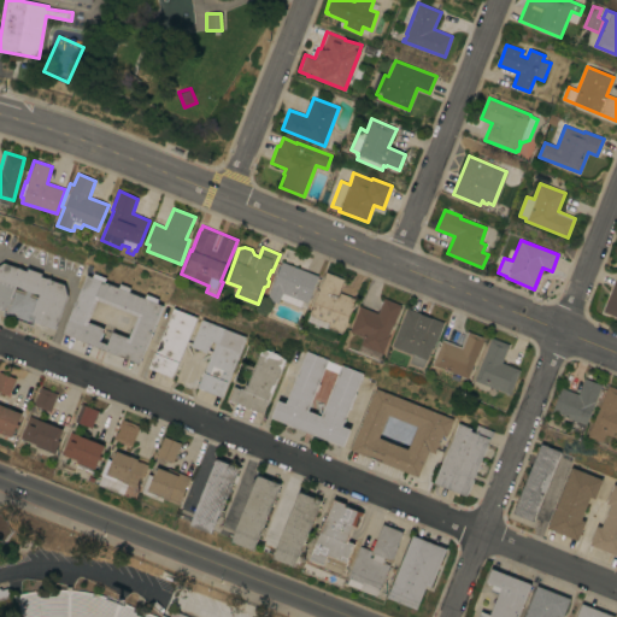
[(309,303),(304,301),(301,307),(281,299),(278,303),(268,299),(282,262),(318,276),(309,303)]
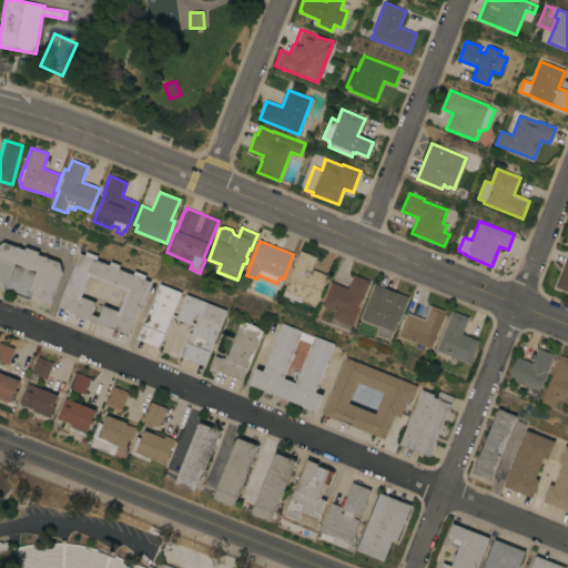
[(0,244),(4,242),(26,250),(27,247),(39,252),(38,254),(59,262),(62,272),(51,303),(31,296),(33,291),(30,290),(37,271),(16,263),(9,282),(6,281),(4,285),(0,283),(0,244)]
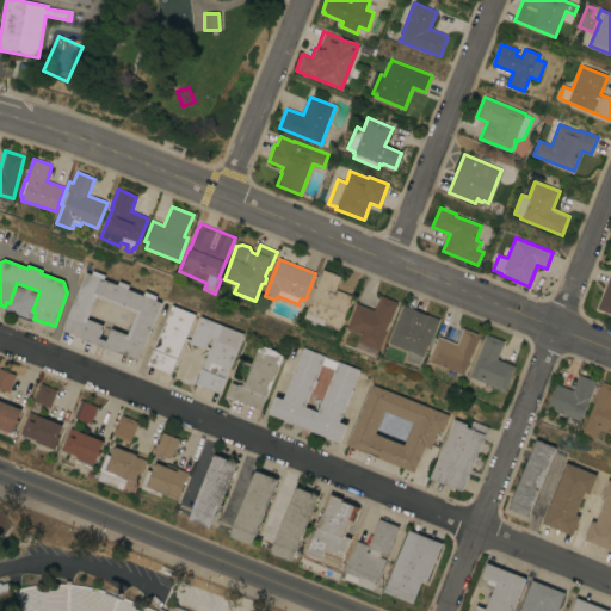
[(326,319),(306,312),(322,269),(341,277),(337,289),(355,296),(341,329),(325,323),(326,319)]
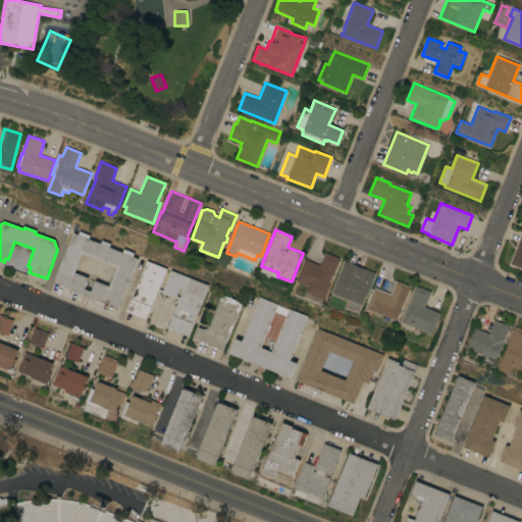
[(73,232),(77,235),(80,230),(90,235),(89,239),(100,244),(102,240),(110,244),(109,247),(122,252),(123,249),(134,253),(133,257),(138,258),(118,308),(54,282),(73,232)]
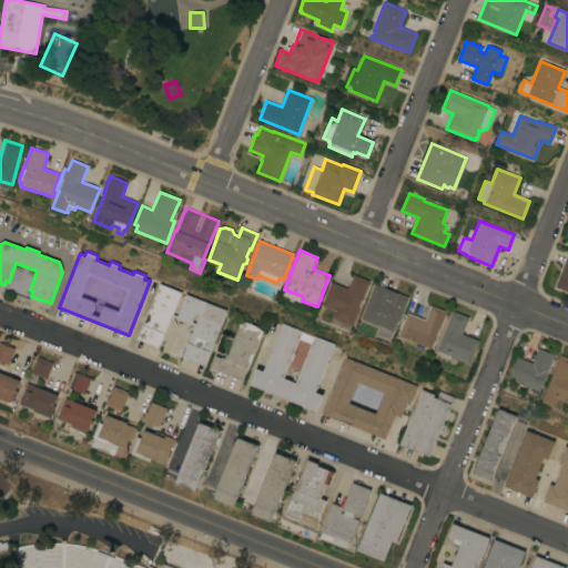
[(567,291),(556,286),(567,254),(567,291)]
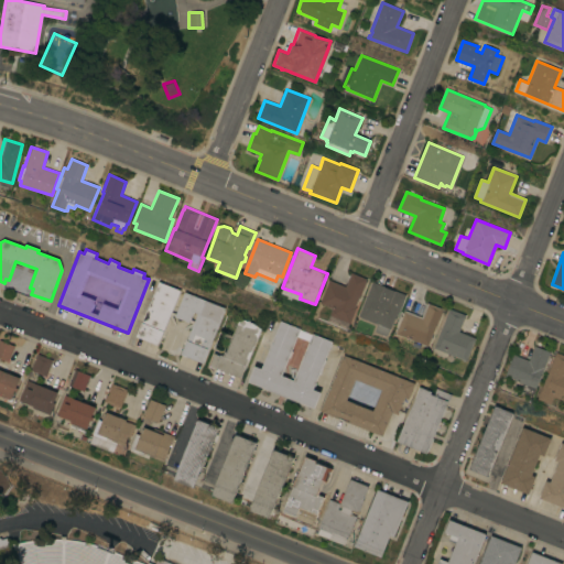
[(361,296),(360,296),(356,306),(357,307),(350,323),(331,315),(333,308),(321,303),(329,280),(346,286),(351,272),(367,279),(366,281),(367,282),(361,296)]
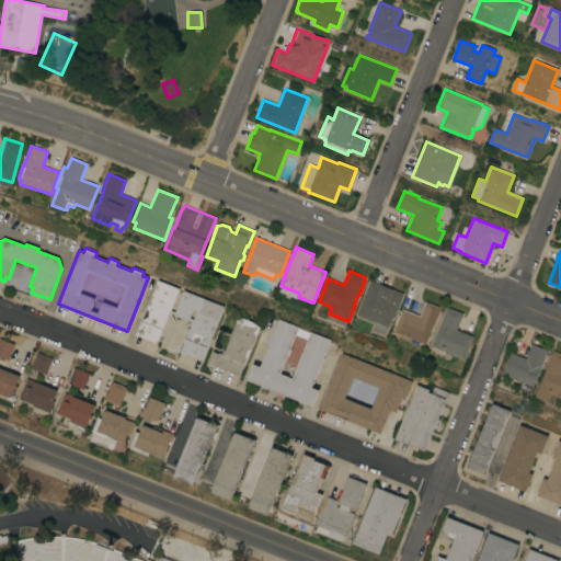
[(179,289),(158,343),(136,334),(158,281),(179,289)]
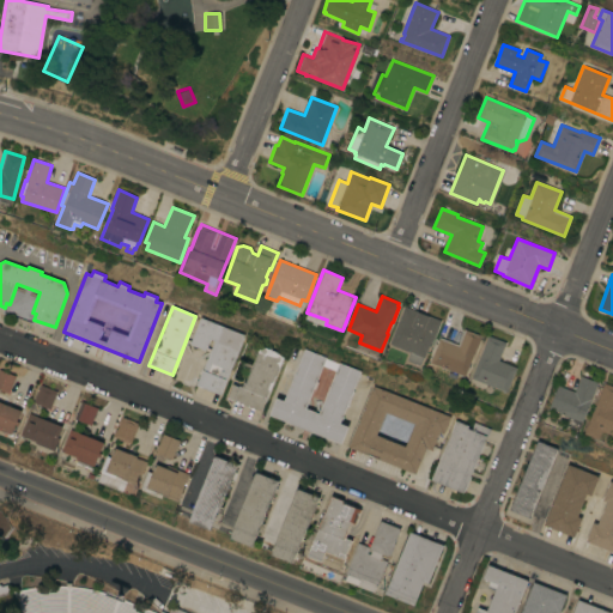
[(441,320),(430,346),(429,346),(424,357),(420,365),(408,360),(411,352),(390,344),(405,307),(423,313),(441,320)]
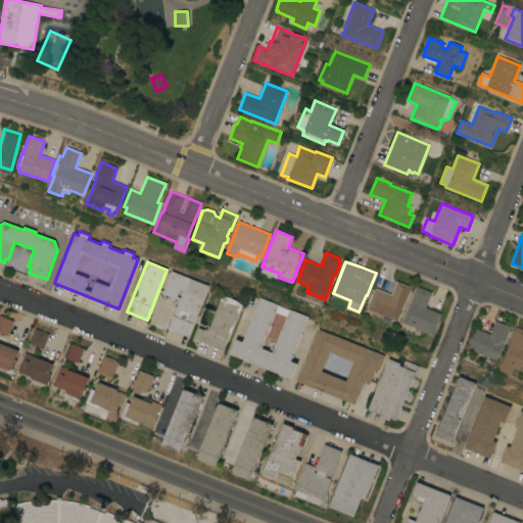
[(168,328),(183,290),(179,289),(175,298),(161,293),(171,271),(208,286),(188,336),(168,328)]
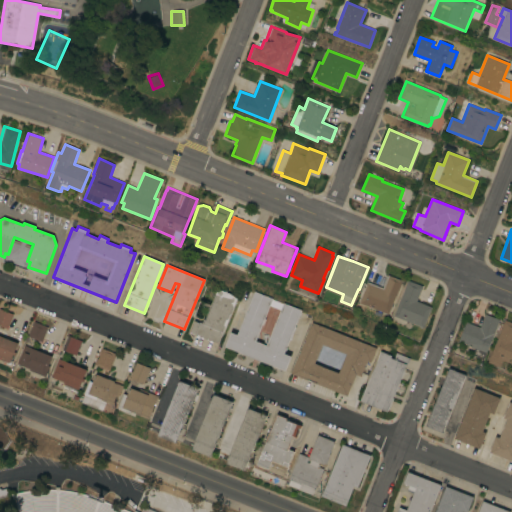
[(360,303),(368,281),(383,287),(388,275),(402,280),(401,283),(402,283),(396,296),(389,314),(360,303)]
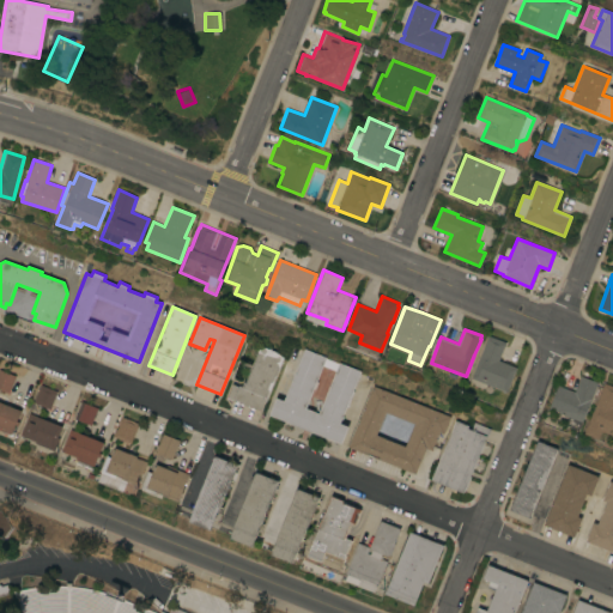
[(489,335),(505,343),(498,360),(517,368),(508,392),(472,378),(489,335)]
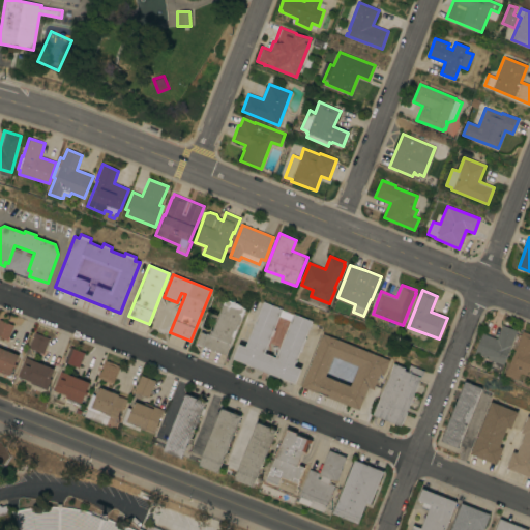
[(231,344),(226,355),(216,351),(215,352),(196,344),(201,331),(209,335),(211,330),(212,331),(225,299),(245,307),(231,344)]
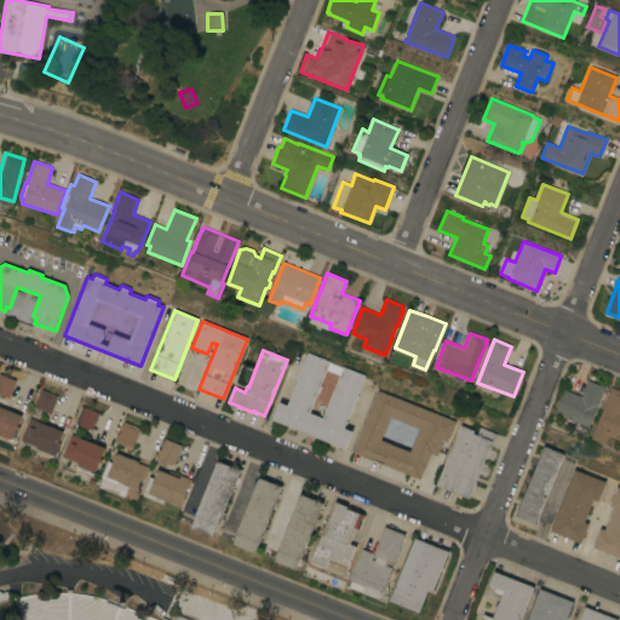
[(280,402),(287,406),(308,352),(366,375),(345,429),(352,431),(346,448),(323,440),(323,441),(294,429),(273,420),(280,402)]
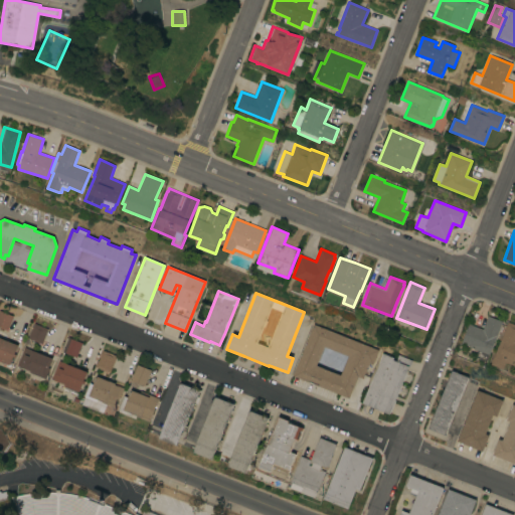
[(0,327),(0,310),(13,316),(8,330),(0,327)]
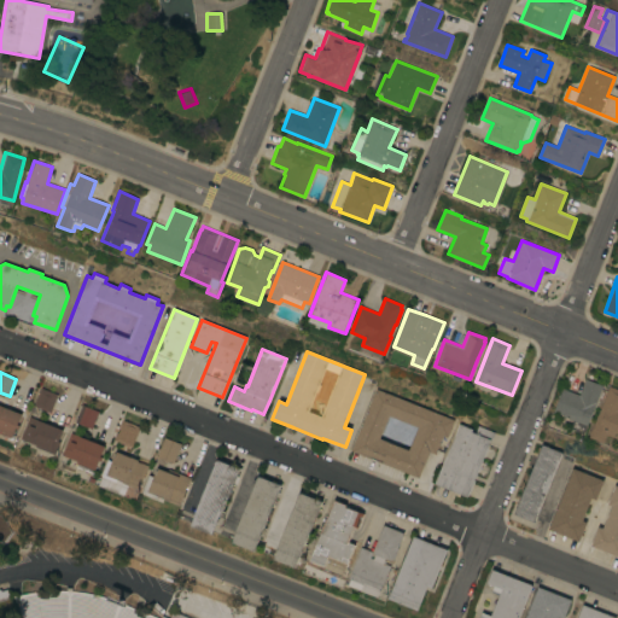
[(602,385),(584,433),(571,429),(573,420),(554,412),(563,389),(579,395),(586,379),(602,385)]
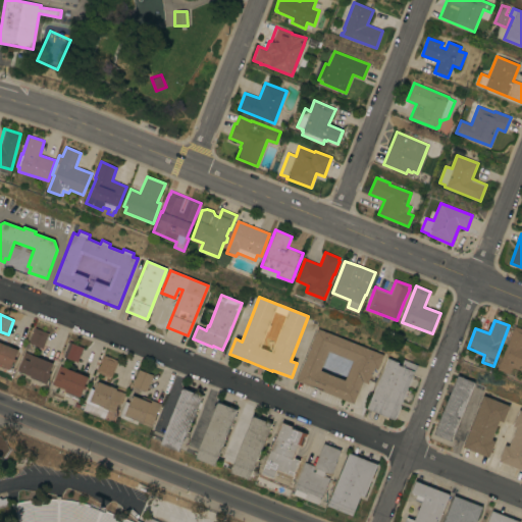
[(515,326),(521,328),(521,370),(513,367),(510,374),(498,369),(515,326)]
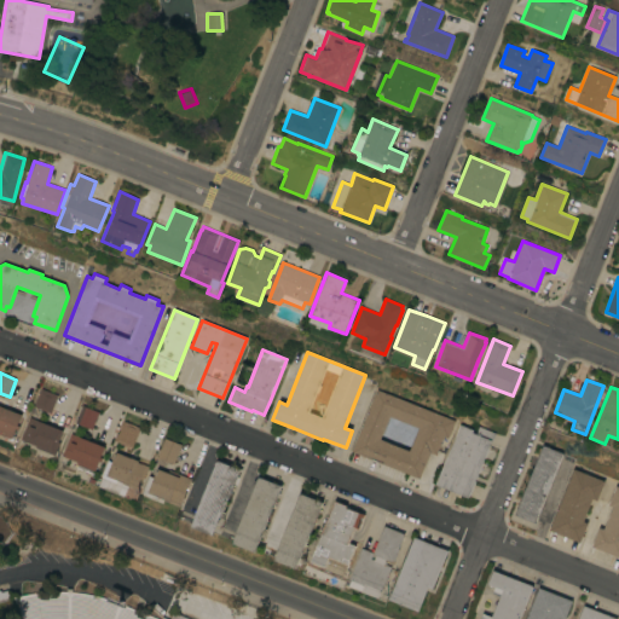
[(34,406),(41,388),(58,395),(51,414),(34,406)]
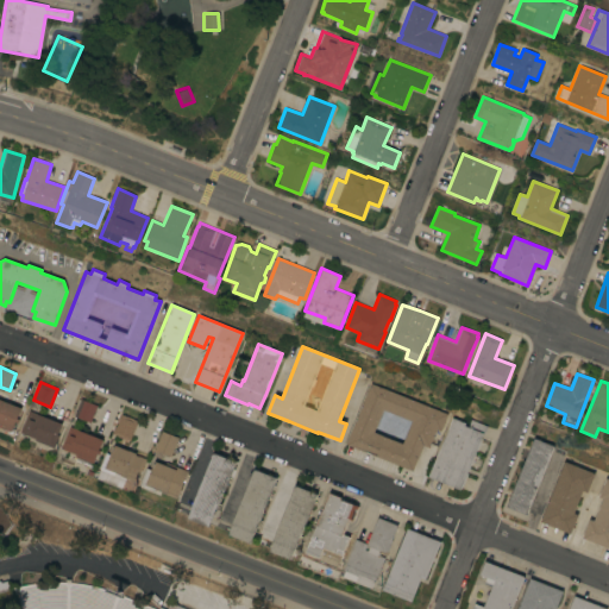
[(441,431),(437,429),(429,447),(424,445),(414,471),(346,444),(371,383),(449,414),(441,431)]
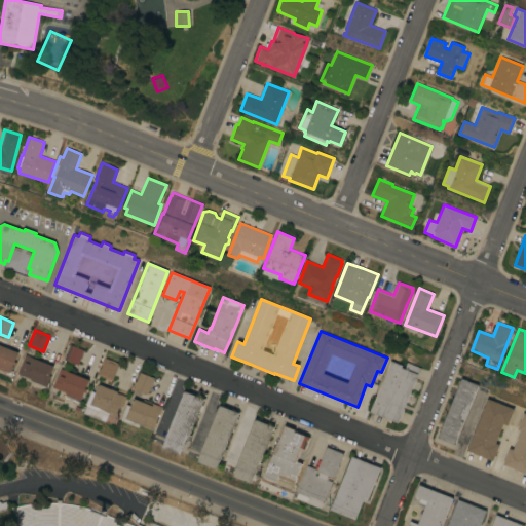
[(15,362),(17,362),(16,366),(14,365),(11,373),(0,368),(0,344),(19,352),(15,362)]
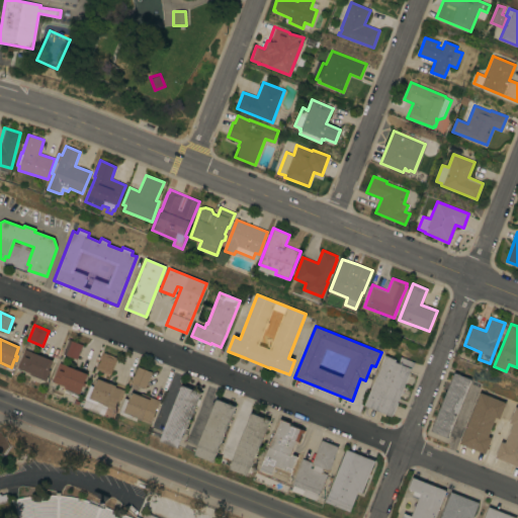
[(77,359),(64,354),(69,339),(83,345),(77,359)]
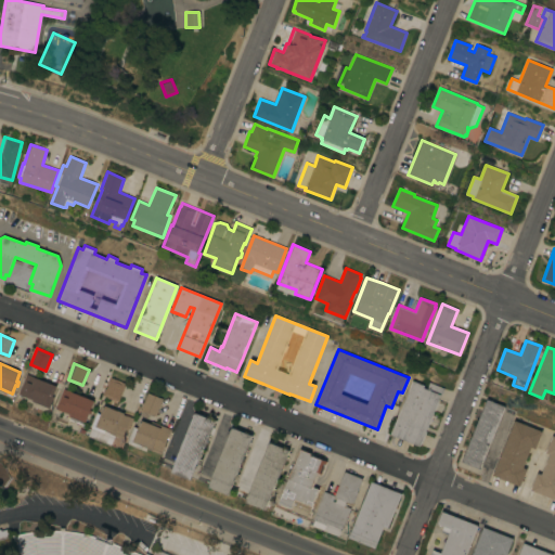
[(34,401),(34,400),(20,394),(27,374),(57,386),(53,396),(55,397),(51,408),(34,401)]
